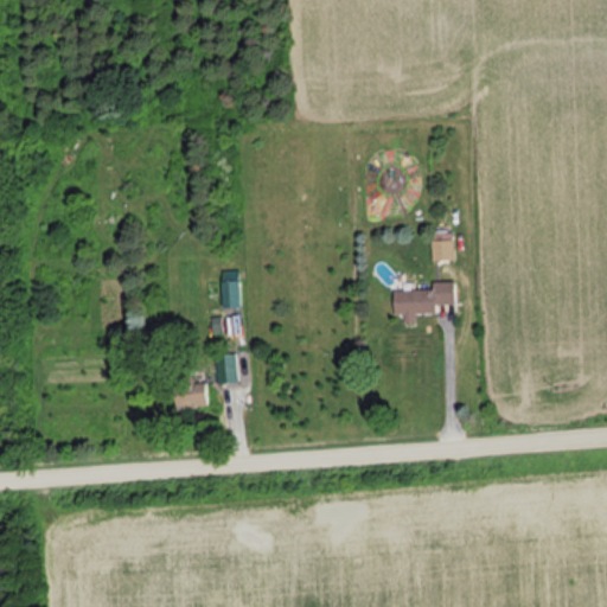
[(432,240),(432,260),(454,260),(454,240),(432,240)]
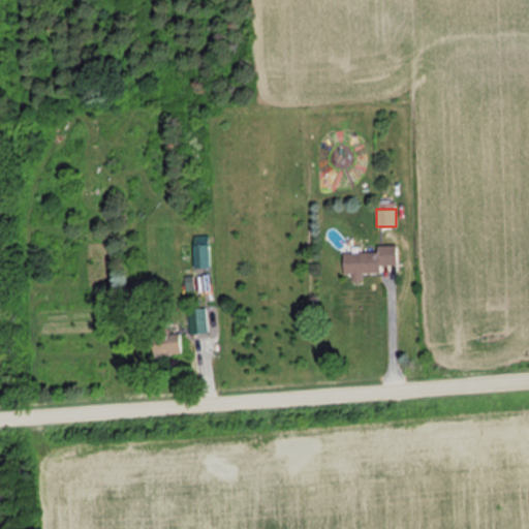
[(211,268),(211,243),(193,243),(193,268),(211,268)]
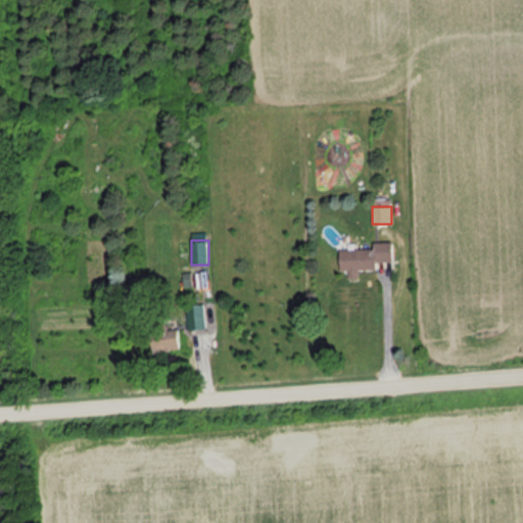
[(375,271),(375,263),(393,263),(393,243),(371,243),(371,250),(339,250),(338,271),(375,271)]
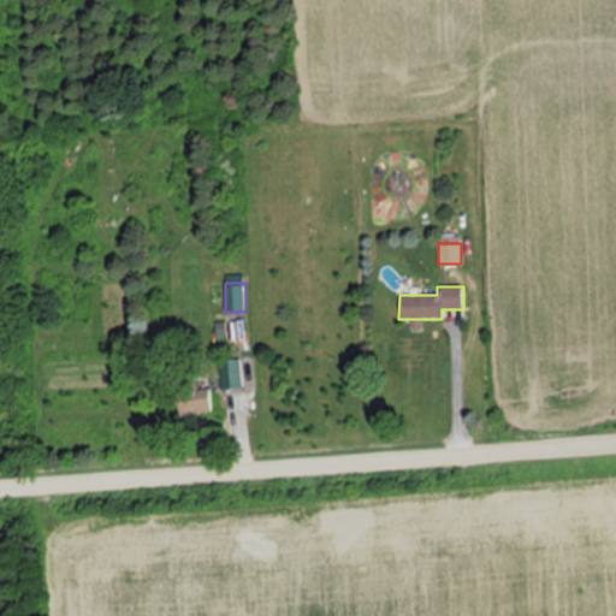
[(244,386),(241,356),(219,359),(223,389),(244,386)]
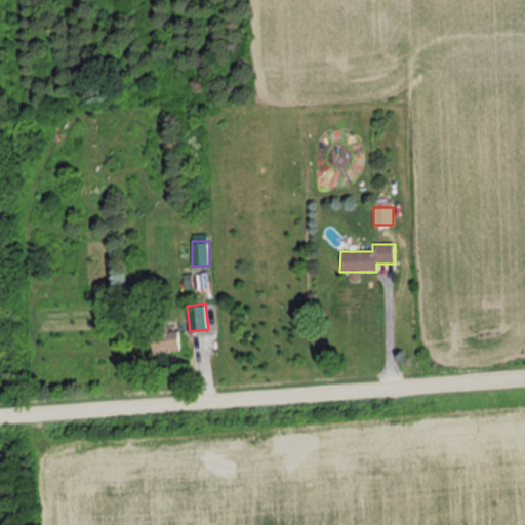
[(166,329),(166,321),(151,321),(151,353),(182,353),(182,329),(166,329)]
